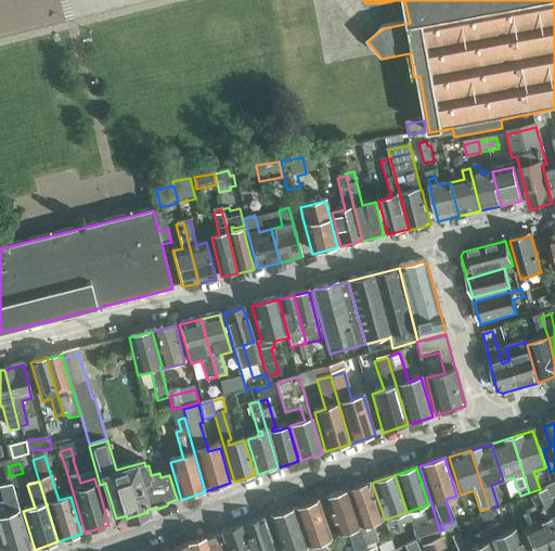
[(0,503),(0,537),(3,550),(30,550),(12,484),(0,487),(0,489),(3,503),(0,503)]
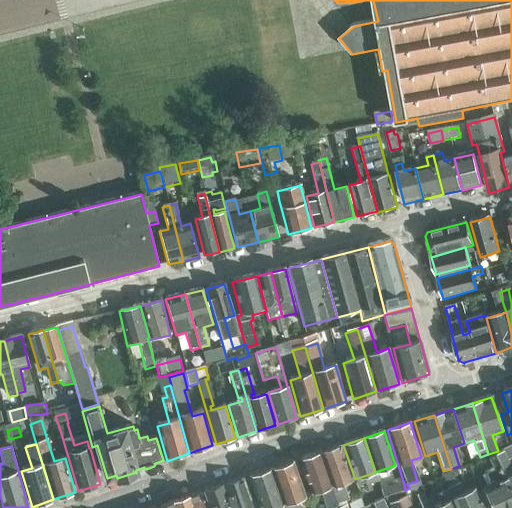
[(340,446),(320,453),(338,507),(347,507),(350,506),(342,483),(352,480),(340,446)]
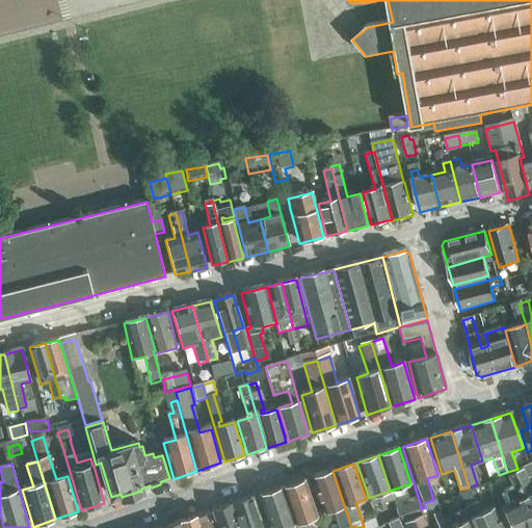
[(531,466),(515,474),(531,510),(531,486),(529,480),(531,478),(531,466)]
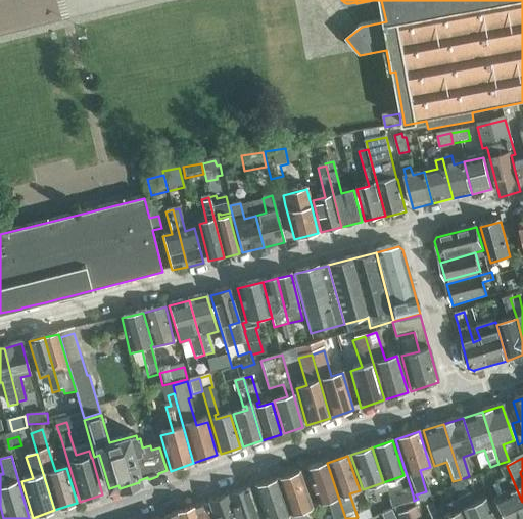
[(345,518),(327,463),(306,470),(318,505),(328,502),(333,518),(345,518)]
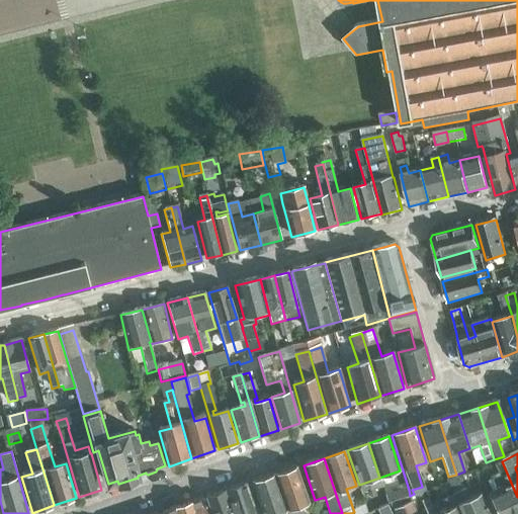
[(517,513),(517,497),(502,461),(487,468),(497,492),(489,496),(497,513),(517,513)]
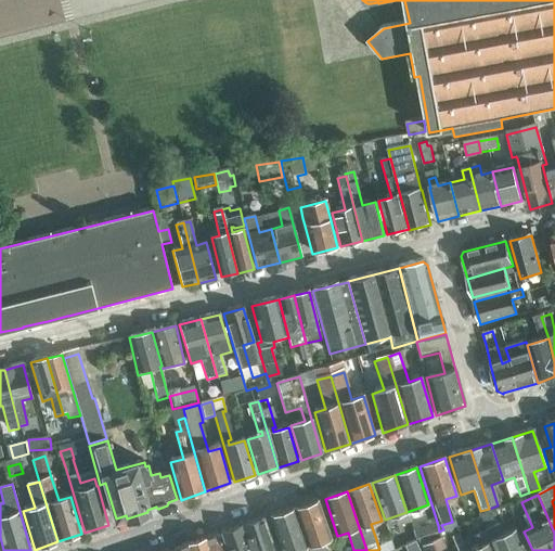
[(294,510),(308,550),(322,550),(320,543),(331,539),(318,501),(294,510)]
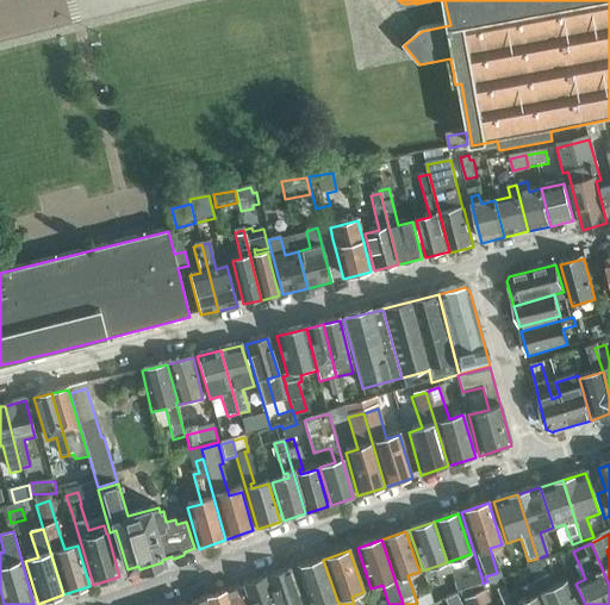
[(338,604),(323,560),(297,568),(309,604),(338,604)]
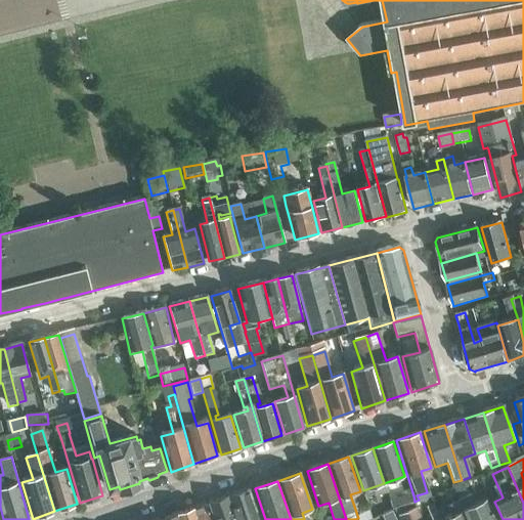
[(384,518),(394,514),(393,510),(391,503),(386,489),(375,492),(384,518)]
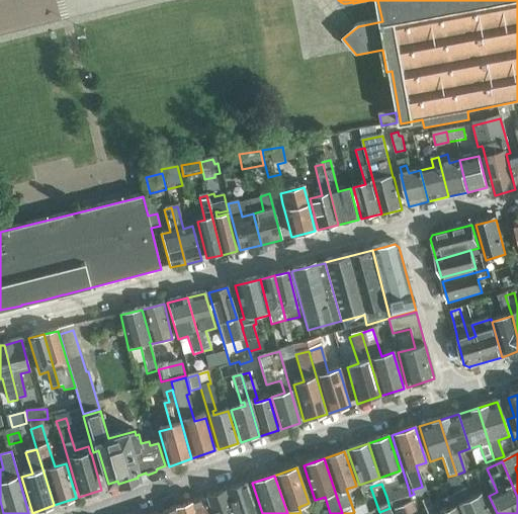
[(255,513),(246,485),(226,492),(234,513),(255,513)]
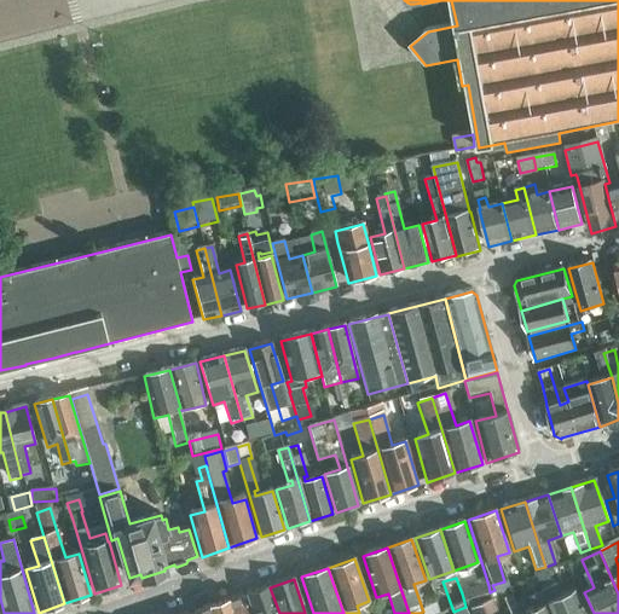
[(489,585),(462,594),(464,602),(478,597),(490,592),(489,585)]
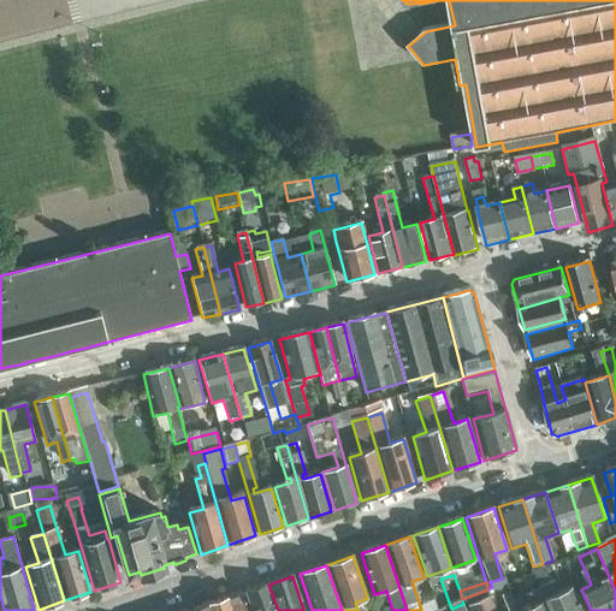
[(278,610),(268,585),(246,592),(252,610),(278,610)]
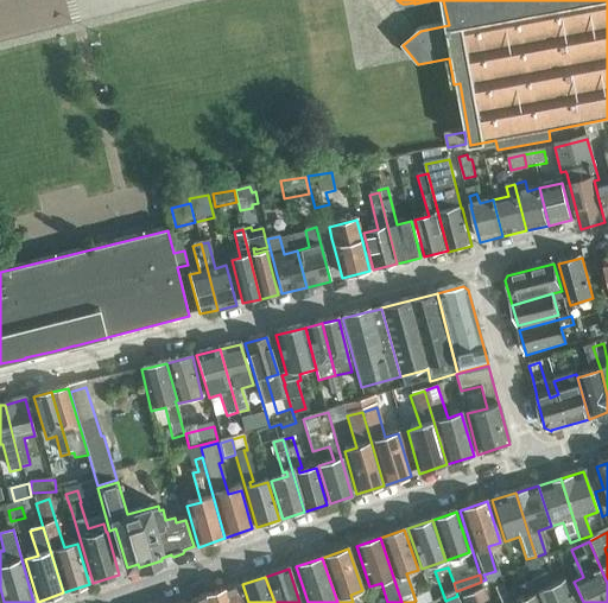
[(486,579),(481,582),(469,586),(475,602),(511,602),(505,589),(495,594),(499,602),(488,602),(481,586),(487,584),(486,579)]
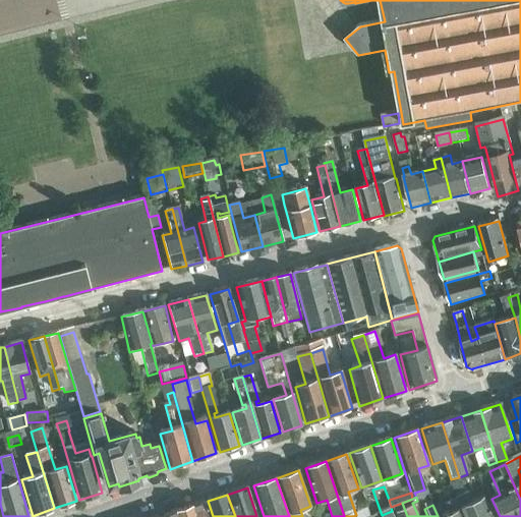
[(465,499),(458,502),(464,516),(490,516),(483,499),(468,506),(465,499)]
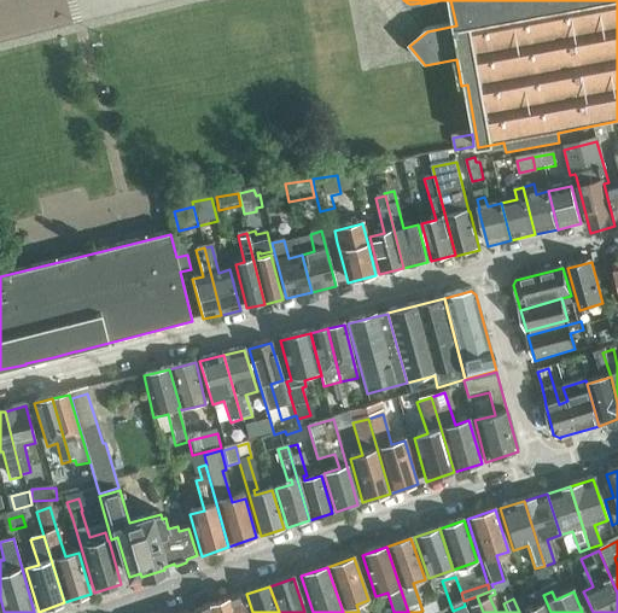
[(551,612),(543,595),(532,600),(537,609),(531,612),(551,612)]
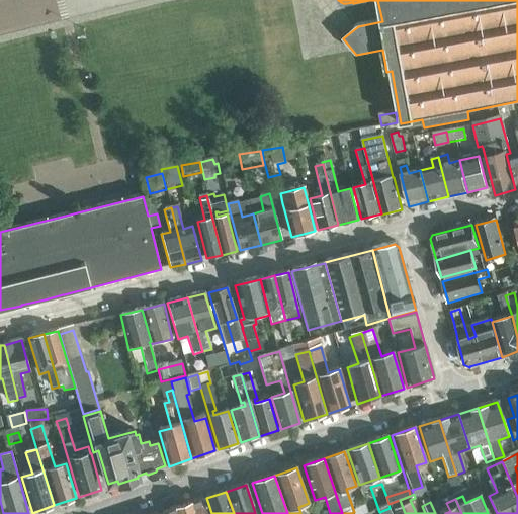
[(183,506),(185,513),(207,513),(202,500),(183,506)]
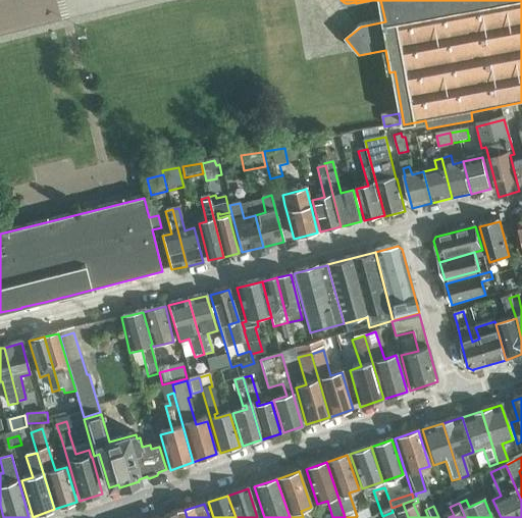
[(393,512),(394,516),(397,515),(398,517),(408,517),(403,504),(392,508),(393,512)]
